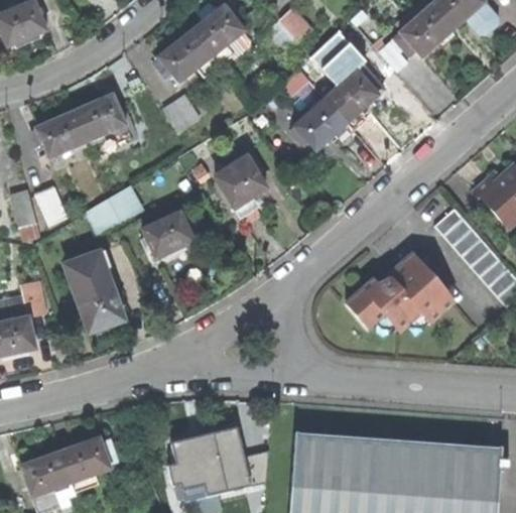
[(30,35),(45,28),(32,0),(30,0),(0,13),(0,31),(7,46),(30,35)]
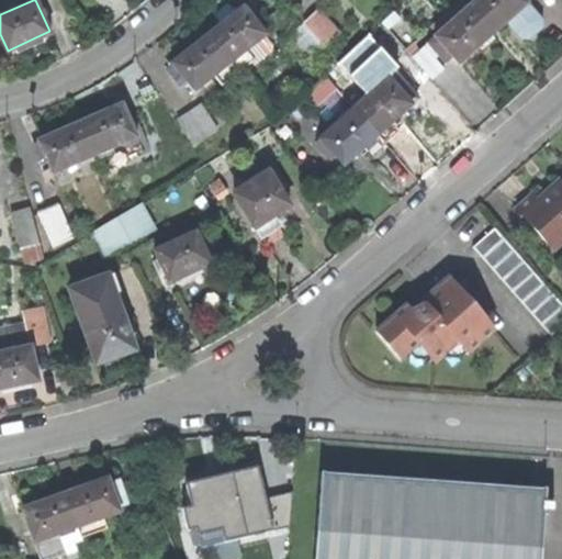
[(515,11),(527,0),(473,0),(470,3),(493,31),(515,11)]
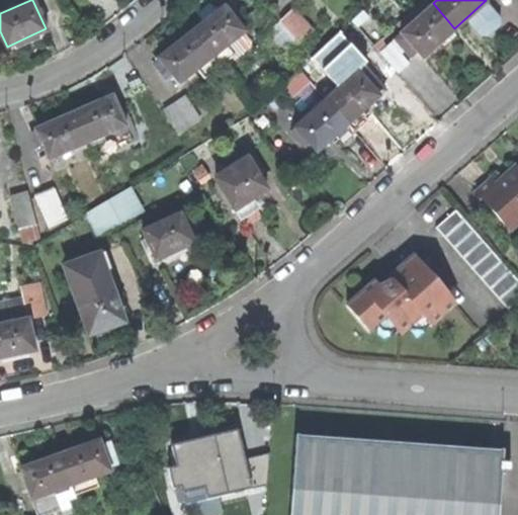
[(214,9),(191,28),(219,64),(232,54),(235,57),(253,43),(244,30),(245,28),(236,17),(241,13),(233,4),(228,8),(224,2),(214,9)]
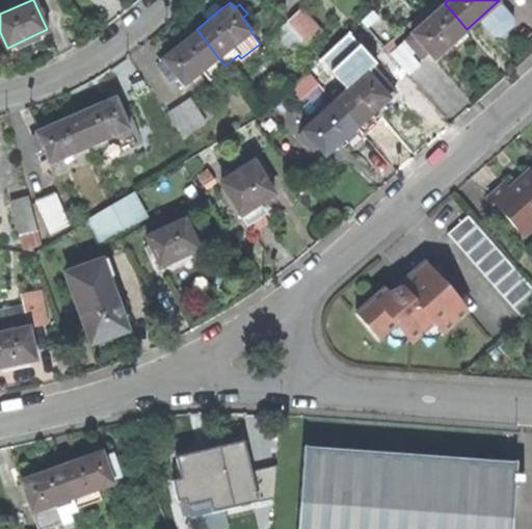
[(446,48),(467,29),(445,3),(406,37),(418,50),(425,44),(436,56),(446,48)]
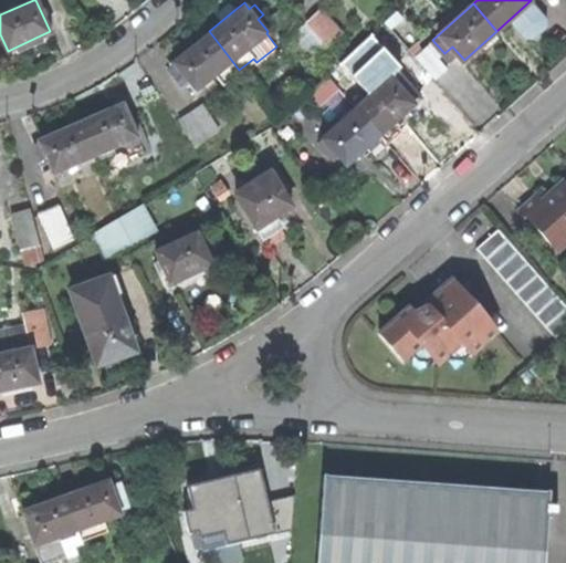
[(318,7),(304,19),(327,43),(342,31),(318,7)]
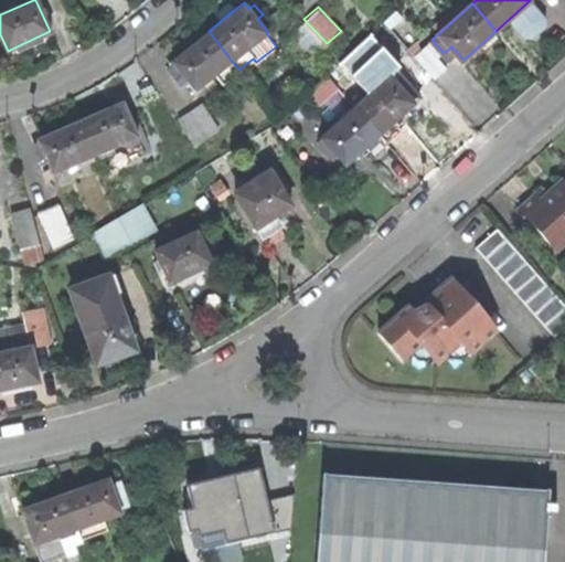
[(312,57),(327,43),(304,19),(289,33),(312,57)]
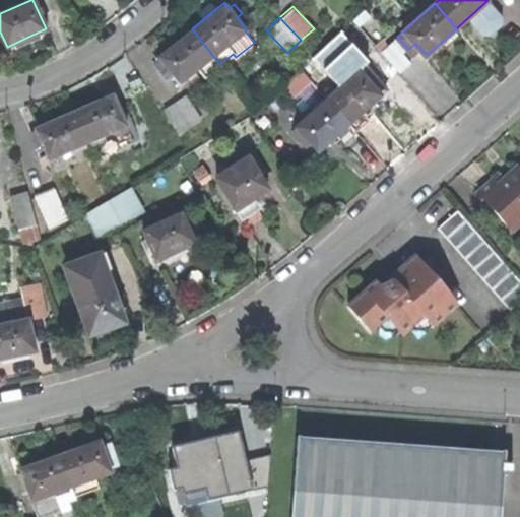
[(173,72),(181,81),(198,67),(204,76),(219,64),(192,28),(168,48),(158,55),(164,61),(157,65),(167,77),(173,72)]
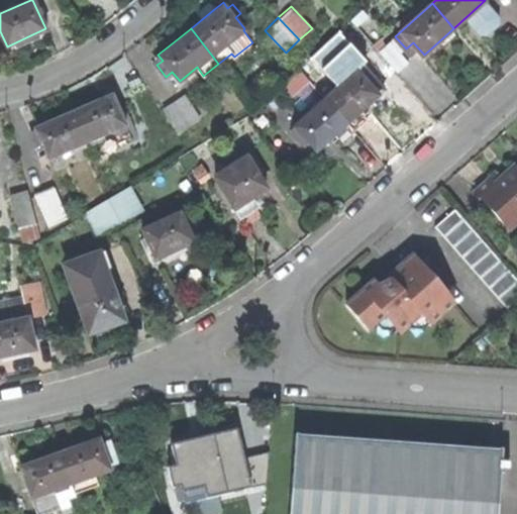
[(291,93),(310,77),(299,65),(281,83),(291,93)]
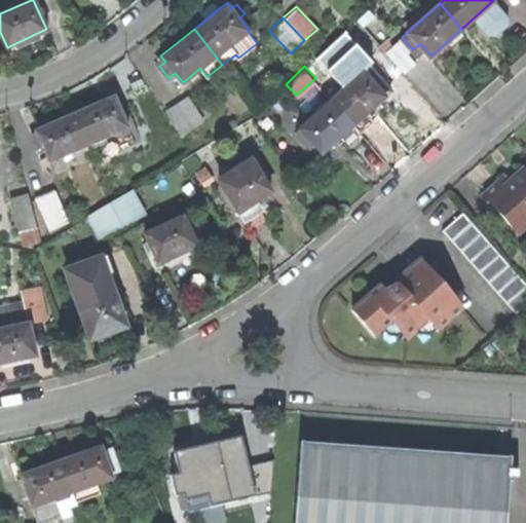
[(378,102),(385,95),(363,70),(332,97),(362,131),(376,118),(369,110),(378,102)]
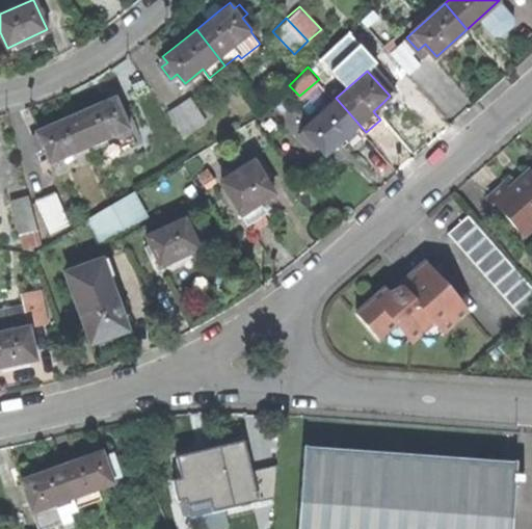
[(96,104),(76,113),(89,143),(129,126),(114,96),(96,104)]
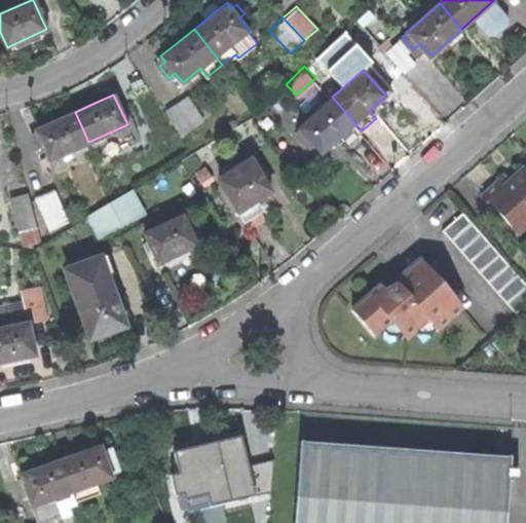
[(189,96),(166,110),(181,133),(203,118),(189,96)]
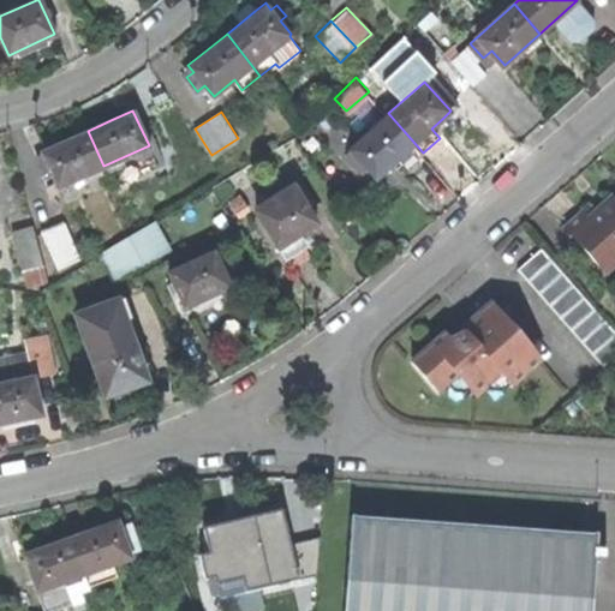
[(406,166),(423,153),(388,113),(350,147),(376,175),(388,165),(398,156),(406,166)]
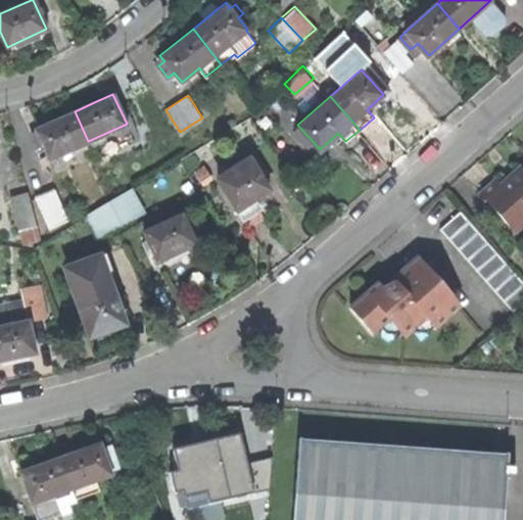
[(50,157),(88,141),(75,111),(55,120),(32,131),(38,145),(44,142),(50,157)]
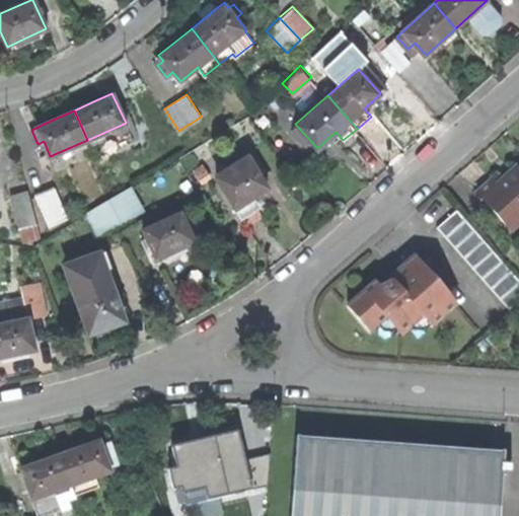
[(257,172),(263,169),(251,152),(217,173),(240,215),(256,206),(251,196),(260,192),(268,188),(257,172)]
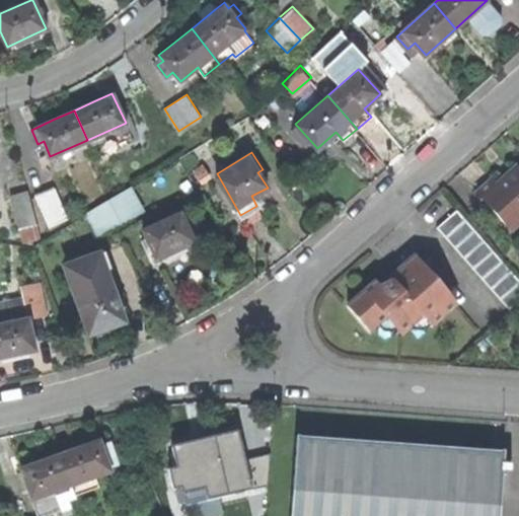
[(518,167),(517,165),(504,176),(495,185),(490,178),(475,191),(505,223),(518,210),(518,167)]
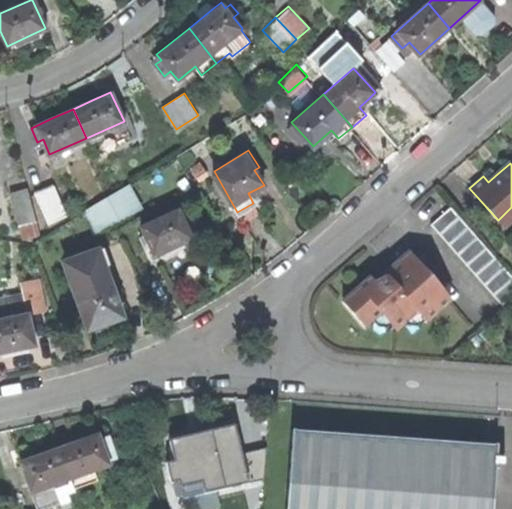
[(52,182),(34,190),(48,222),(65,214),(52,182)]
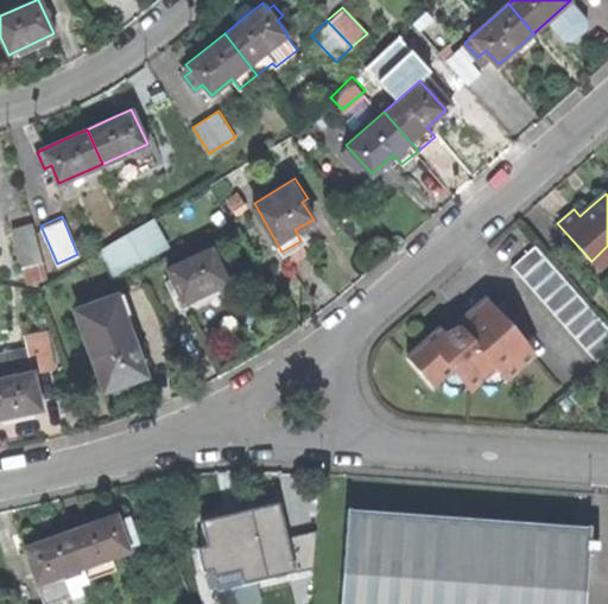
[(31,222),(13,227),(23,264),(39,259),(31,222)]
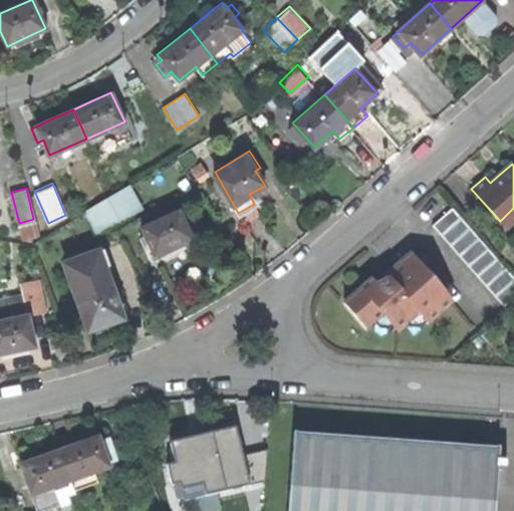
[(112,222),(132,211),(119,190),(100,201),(112,222)]
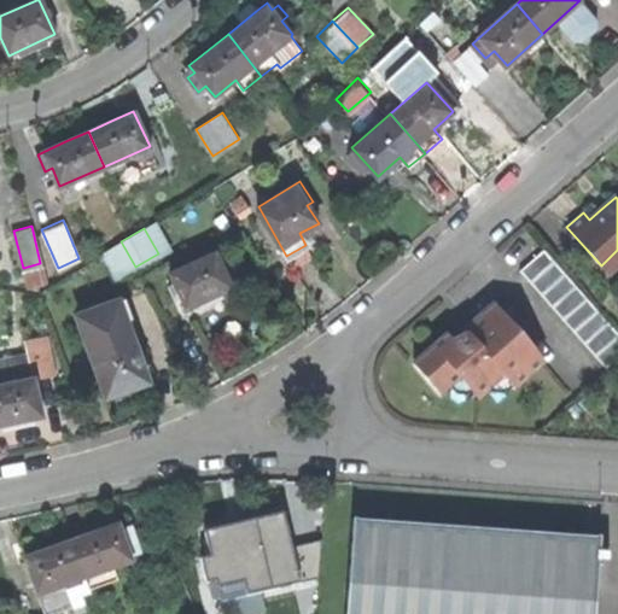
[(519,268),(606,366),(617,355),(617,328),(543,246),(519,268)]
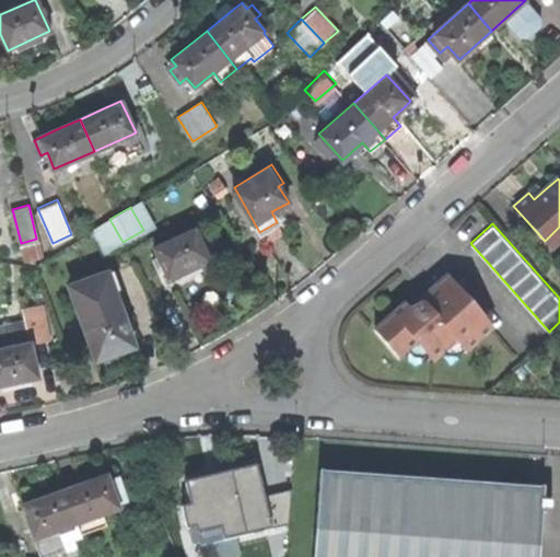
[(549,246),(559,235),(559,227),(545,241),(549,246)]
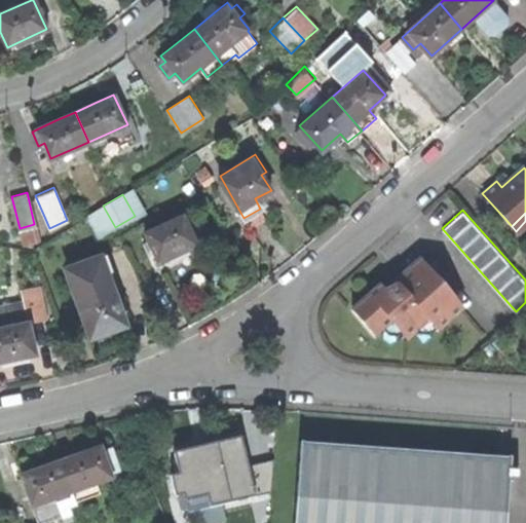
[(186,250),(198,244),(183,214),(146,233),(149,240),(144,244),(150,257),(156,253),(161,263),(186,250)]
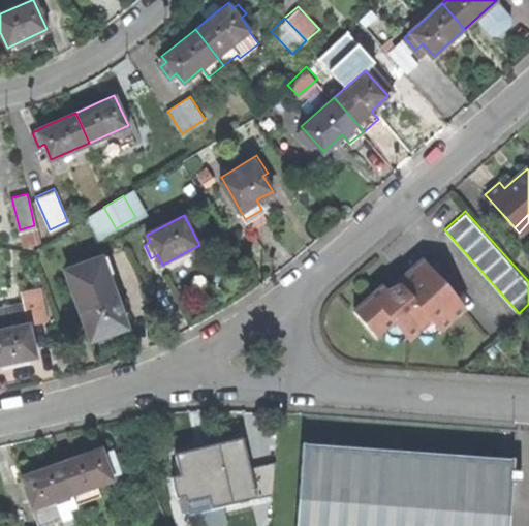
[(100,254),(64,268),(92,337),(119,329),(128,326),(100,254)]
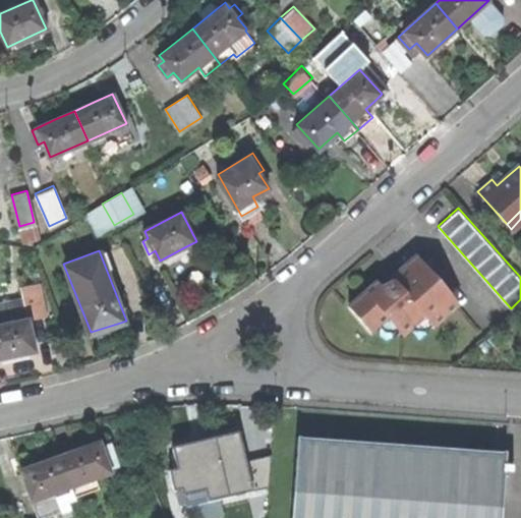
[(432,324),(459,301),(417,252),(398,269),(401,272),(392,279),(384,286),(377,279),(348,303),(370,328),(387,313),(402,331),(423,312),(432,324)]
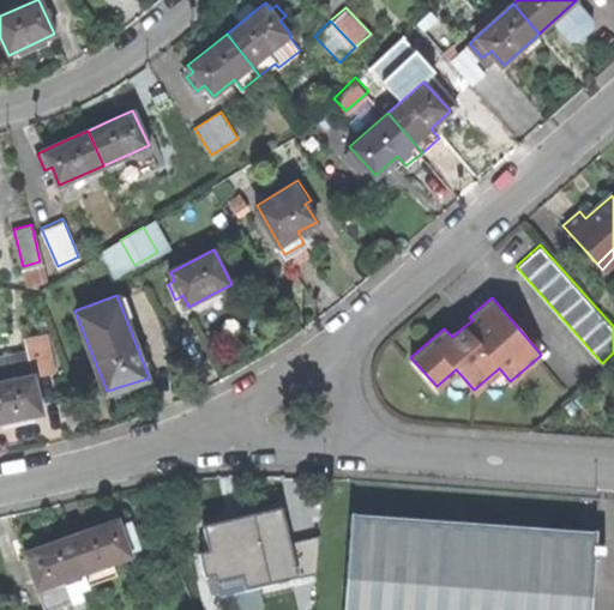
[(52,369),(43,332),(25,336),(29,350),(0,355),(0,420),(26,414),(41,410),(34,373),(52,369)]
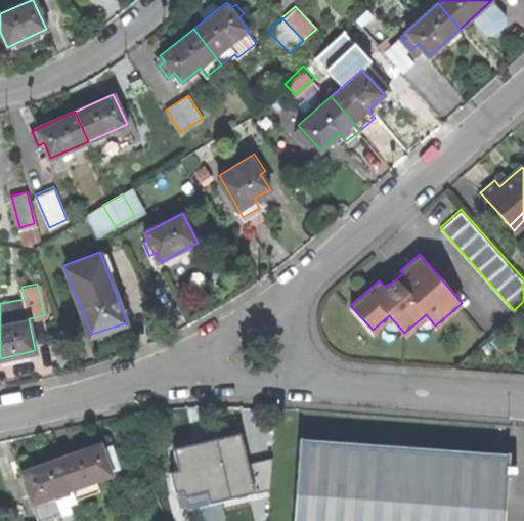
[(181,494),(187,511),(269,488),(271,456),(244,464),(234,436),(199,445),(167,454),(174,474),(167,476),(174,496),(181,494)]
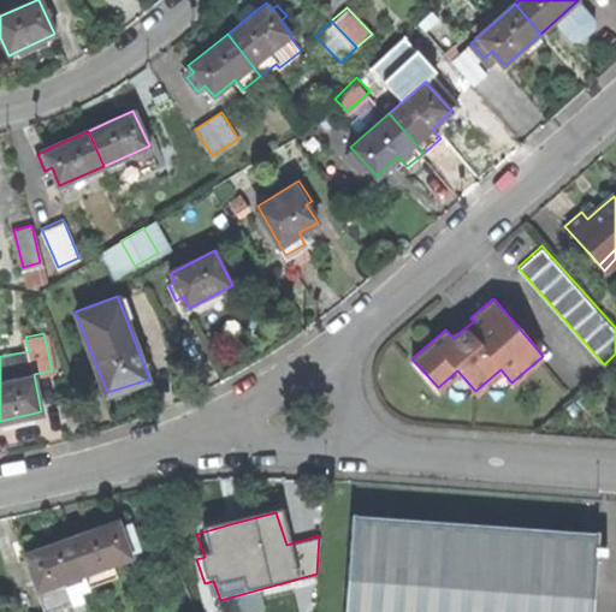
[(594,611),(600,534),(354,516),(347,611),(594,611)]
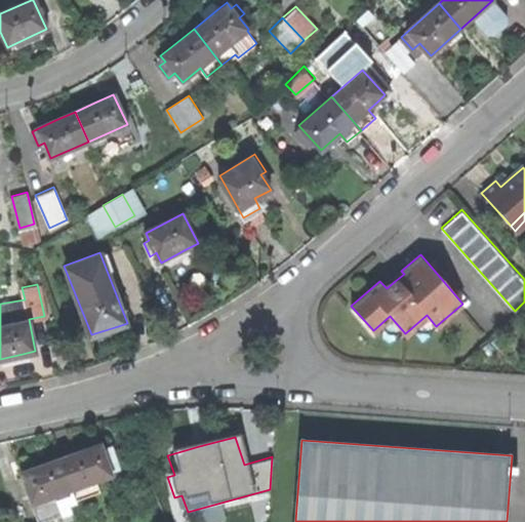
[(84,448),(59,456),(74,497),(97,489),(94,480),(112,474),(111,470),(118,467),(112,446),(103,449),(101,442),(84,448)]
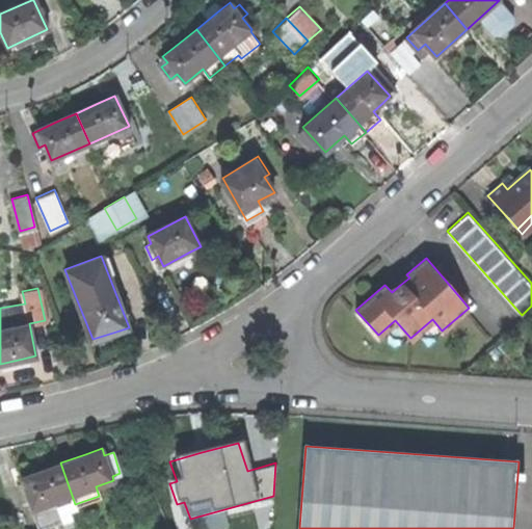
[(21,477),(34,518),(75,504),(60,463),(32,473),(21,477)]
